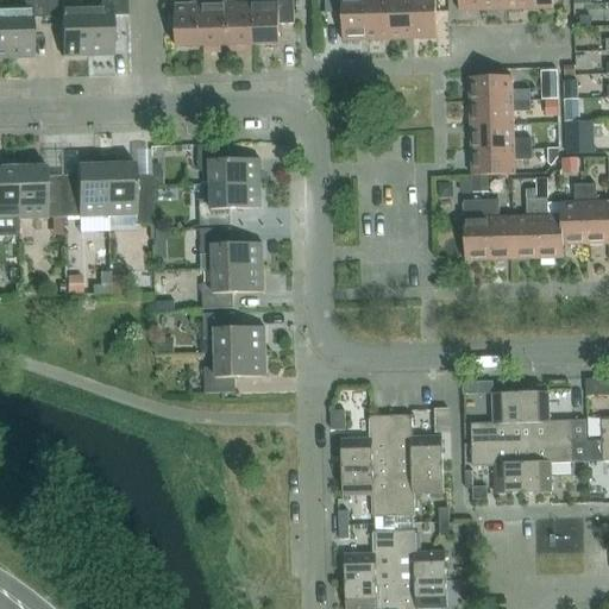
[(46,18),(45,0),(19,0),(20,8),(6,10),(7,60),(33,58),(32,19),(46,18)]
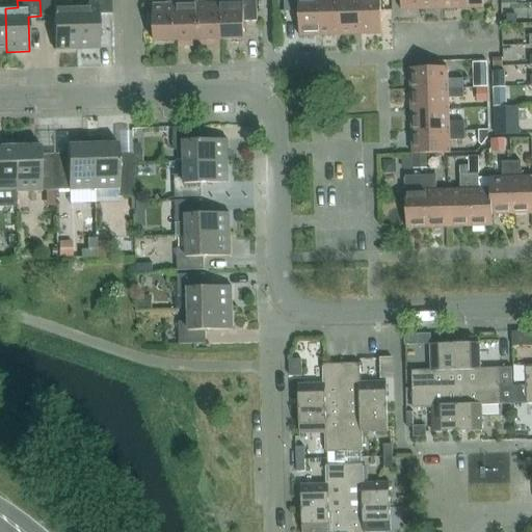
[(62,0),(40,0),(41,16),(53,16),(54,50),(77,50),(76,5),(63,6),(62,0)]
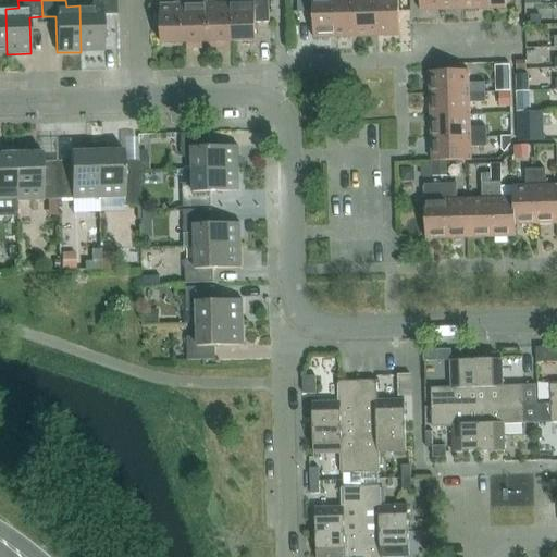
[(91,0),(91,5),(79,5),(81,52),(103,51),(102,15),(116,14),(115,0),(91,0)]
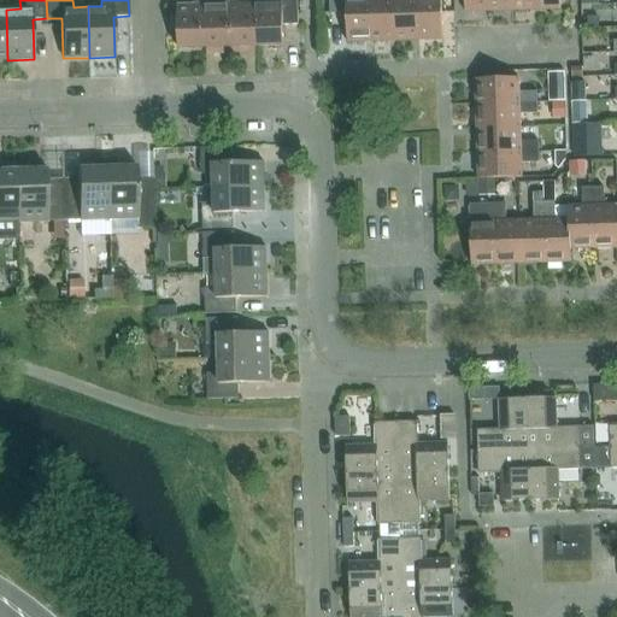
[(178,48),(205,48),(204,5),(203,0),(192,0),(193,5),(177,6),(177,16),(172,17),(172,25),(174,25),(177,29),(178,48)]
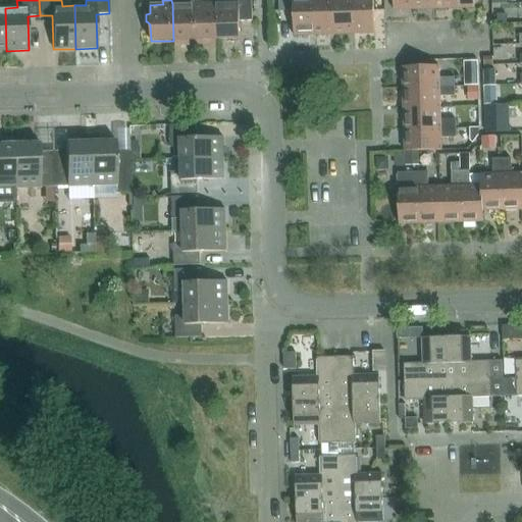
[(172,4),(173,41),(179,41),(179,45),(196,45),(194,0),(185,0),(186,4),(172,4)]
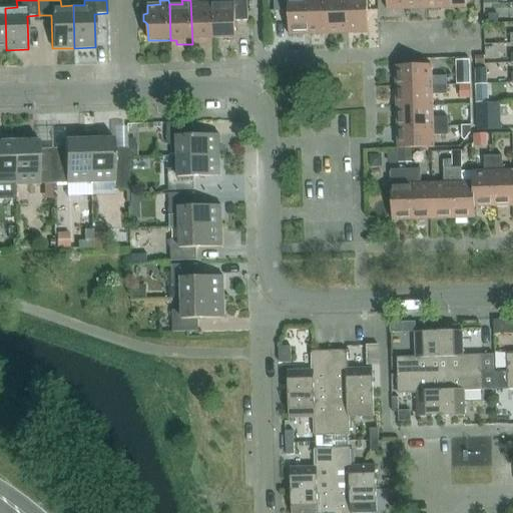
[(207,39),(213,39),(212,3),(199,3),(199,0),(190,0),(192,44),(207,44),(207,39)]
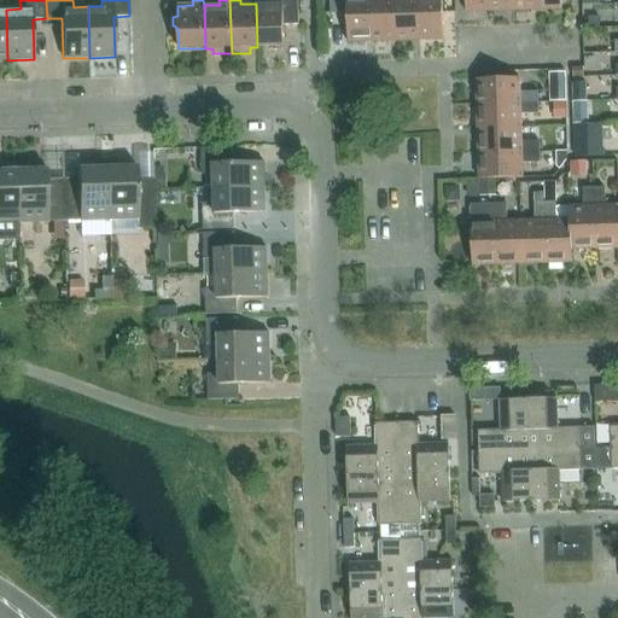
[(256,4),(257,47),(284,46),(284,25),(298,25),(297,0),(281,0),(283,3),(256,4)]
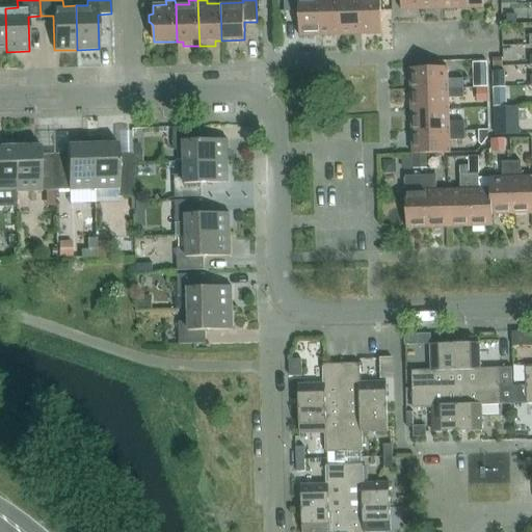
[(318,0),(283,0),(284,11),(298,11),(299,36),(320,35),(318,0)]
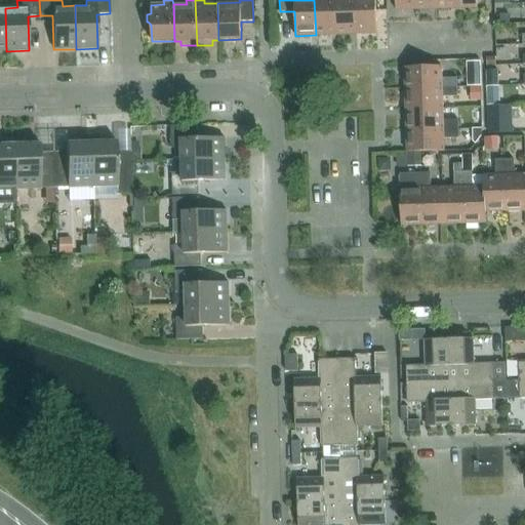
[(314,0),(316,35),(336,35),(334,0),(314,0)]
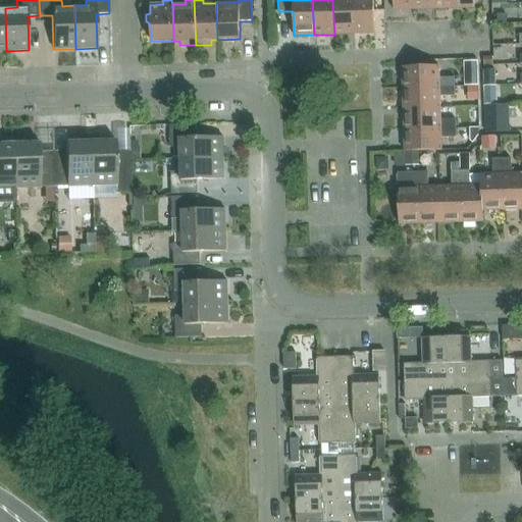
[(332,0),(334,35),(354,34),(353,0),(332,0)]
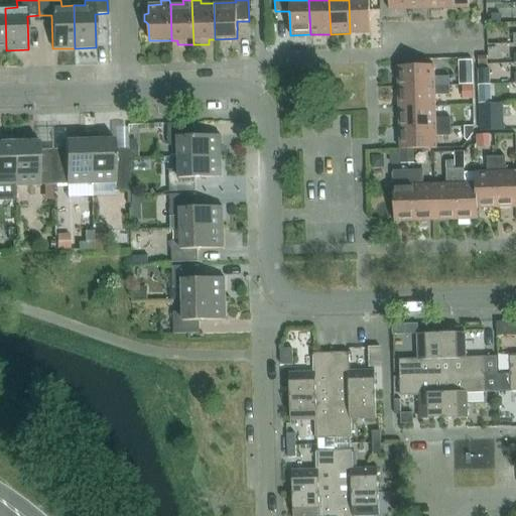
[(369,0),(349,0),(350,33),(370,33),(369,0)]
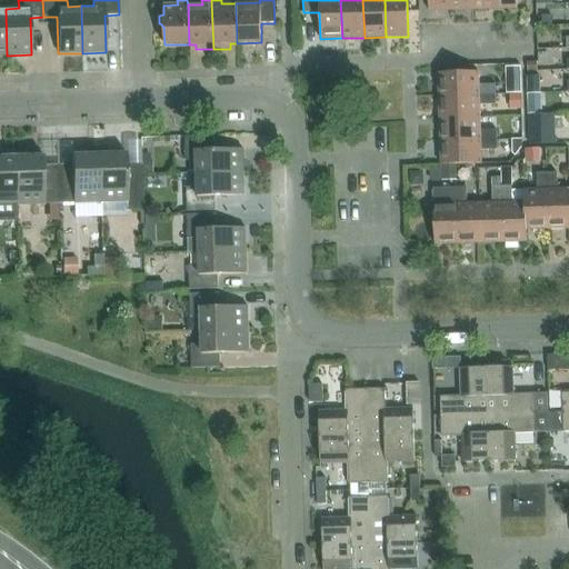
[(428,0),(429,11),(451,10),(450,0),(428,0)]
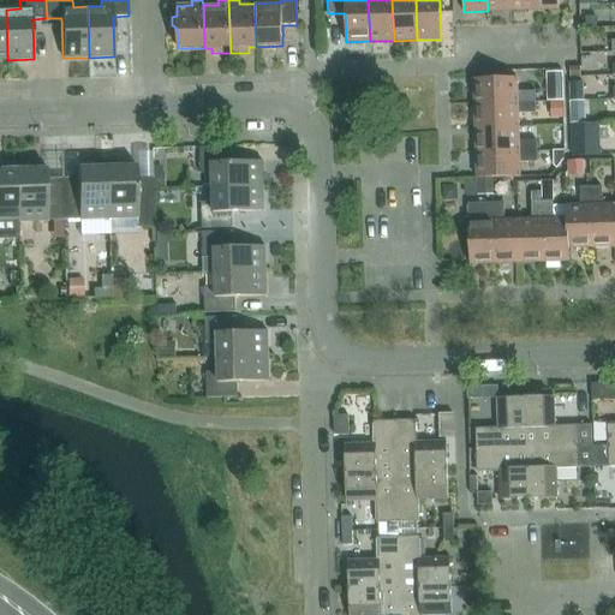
[(487,0),(488,11),(511,11),(511,0),(487,0)]
